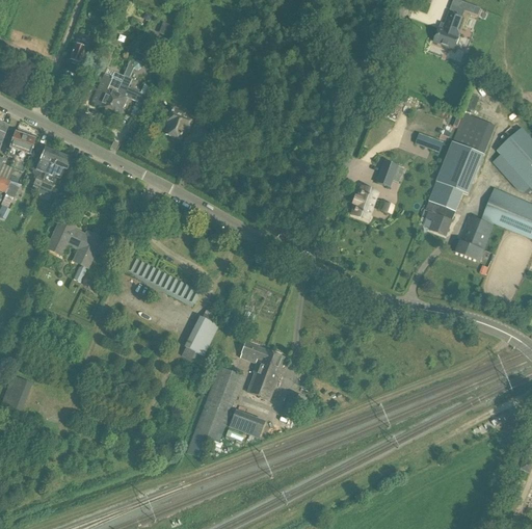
[(107,0),(102,10),(109,14),(114,2),(109,0),(107,0)]
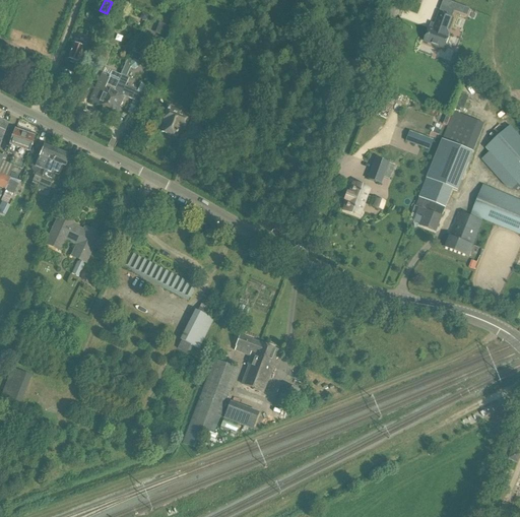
[(431,26),(430,25),(425,39),(445,46),(451,31),(448,27),(453,15),(458,17),(462,6),(447,0),(442,2),(440,10),(435,23),(434,23),(432,25),(431,26)]
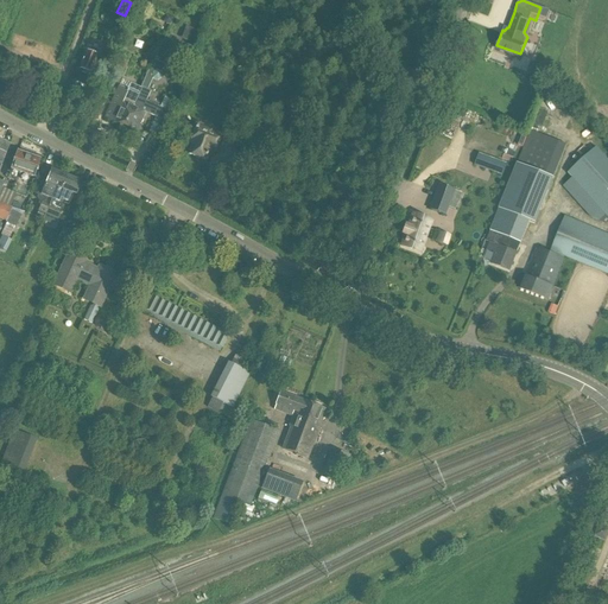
[(182,36),(191,39),(195,27),(185,24),(182,36)]
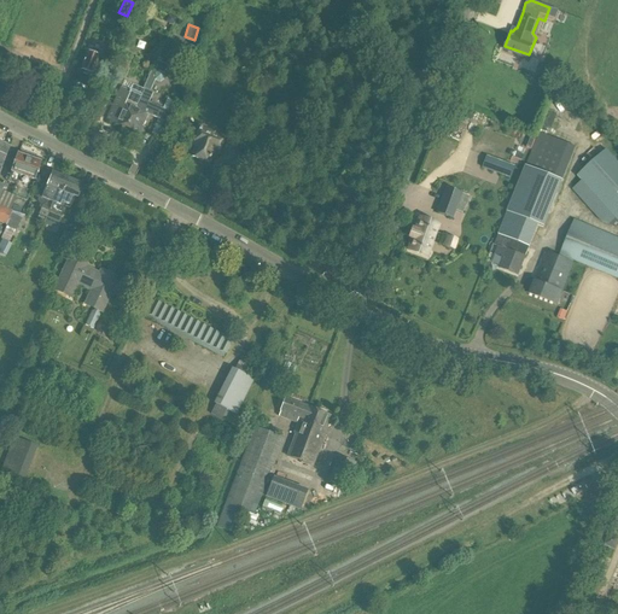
[(101,48),(88,44),(80,66),(93,72),(95,66),(98,68),(103,56),(100,56),(100,53),(101,48)]
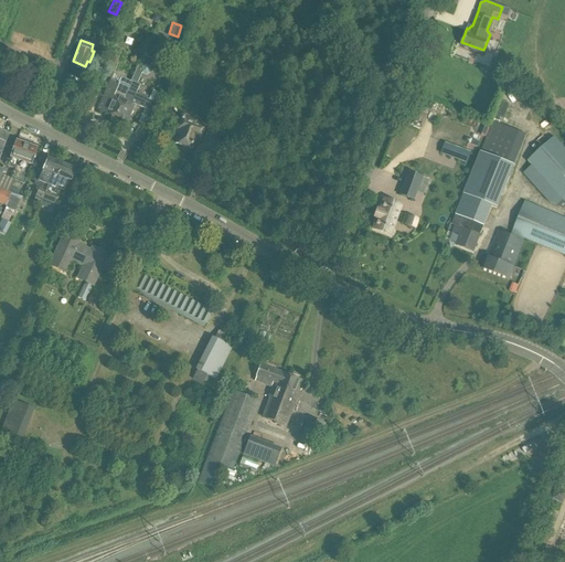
[(230,48),(228,46),(223,60),(235,64),(240,51),(238,50),(241,44),(232,42),(230,48)]
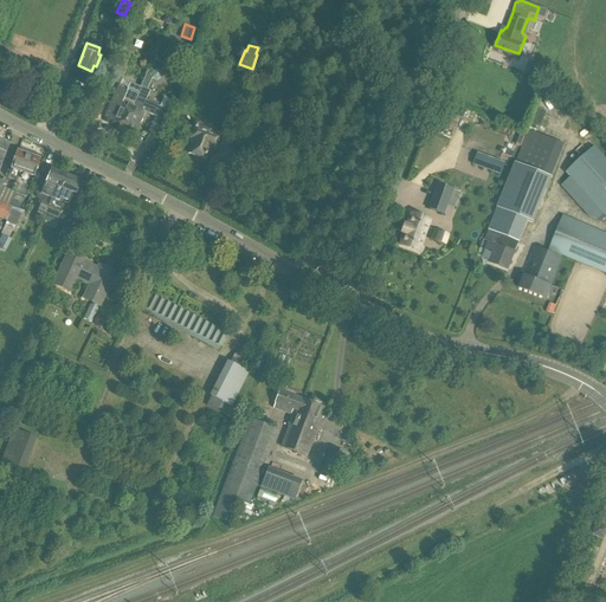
[(127,57),(115,52),(109,68),(121,72),(127,57)]
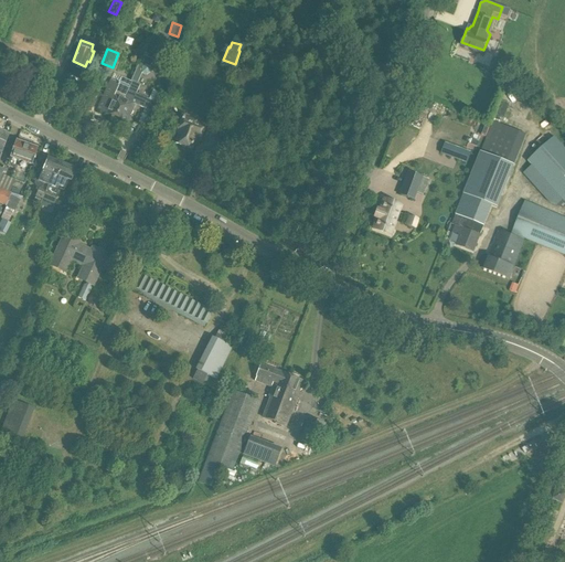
[(131,78),(124,96),(115,114),(128,120),(131,114),(129,113),(135,102),(150,108),(155,99),(147,96),(147,95),(138,92),(136,91),(139,82),(137,81),(141,70),(146,72),(150,70),(150,65),(150,64),(153,57),(142,53),(131,78)]
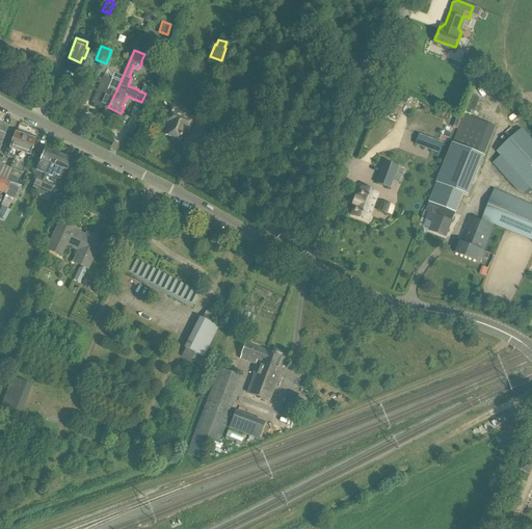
[(92,100),(100,104),(108,107),(116,90),(124,74),(116,71),(113,73),(111,76),(104,73),(92,100)]
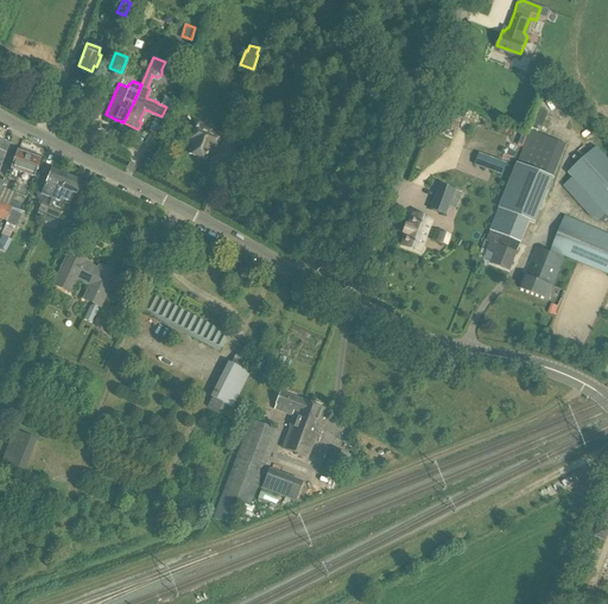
[(179,126),(188,103),(178,100),(170,121),(179,126)]
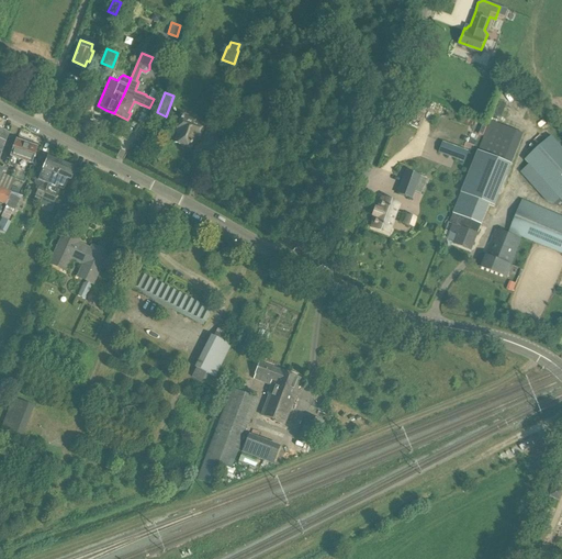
[(221,94),(212,118),(221,121),(228,98),(221,94)]
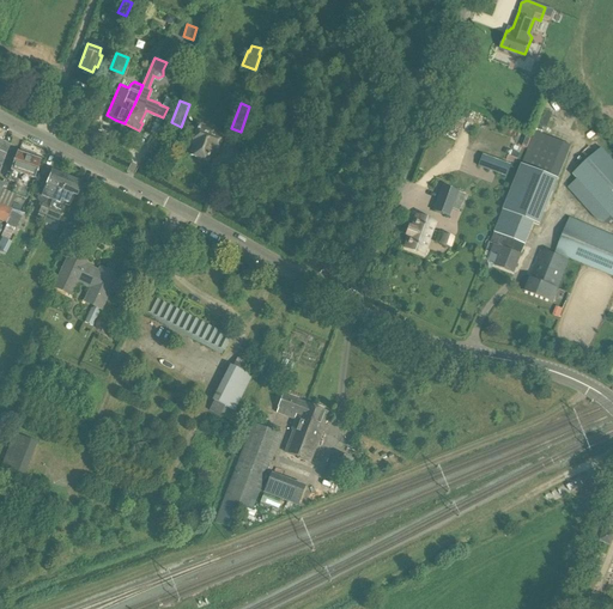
[(541,107),(535,117),(546,122),(552,111),(541,107)]
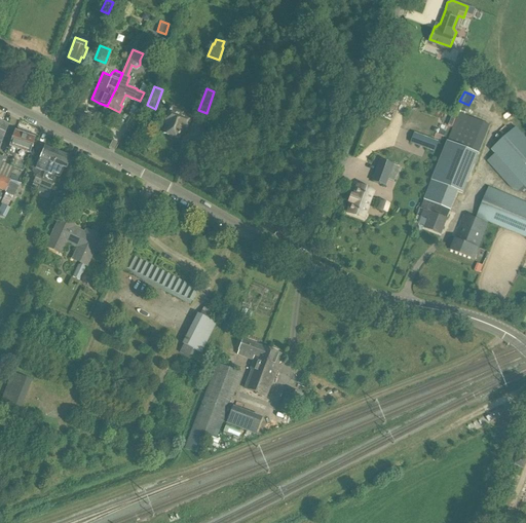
[(164,121),(166,121),(163,131),(178,136),(181,127),(184,129),(184,128),(185,128),(190,113),(183,110),(171,106),(164,121)]
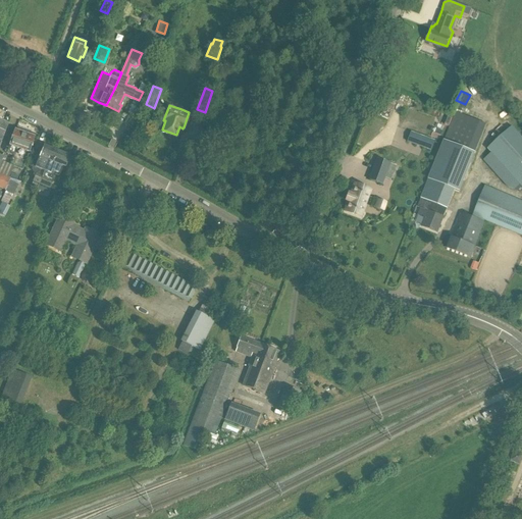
[(418,211),(426,214),(422,223),(437,229),(452,195),(456,185),(460,187),(485,122),(459,111),(418,211)]
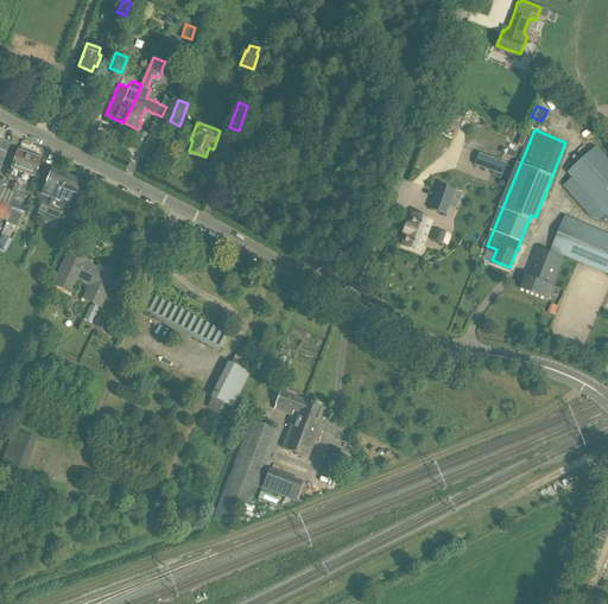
[(607,156),(596,144),(568,170),(572,176),(563,183),(591,216),(599,218),(606,211),(607,215),(607,156)]
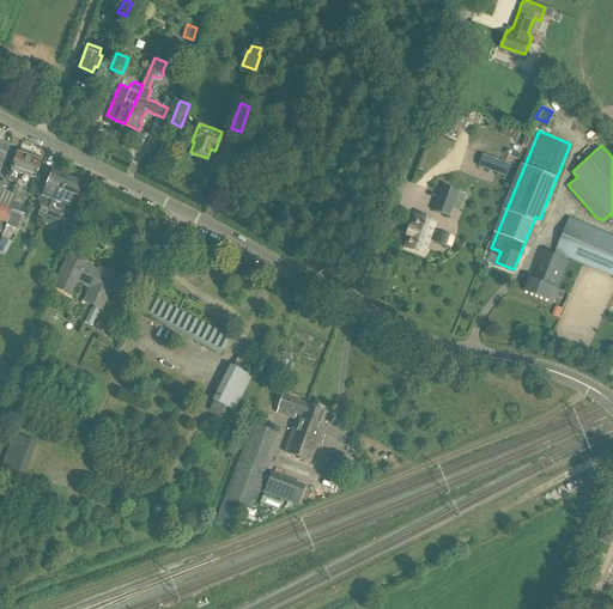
[(0,190),(0,217),(6,220),(16,225),(22,214),(11,208),(12,206),(11,206),(14,196),(16,193),(26,196),(30,186),(40,158),(18,150),(7,177),(16,181),(12,190),(4,187),(5,187),(2,186),(0,190)]
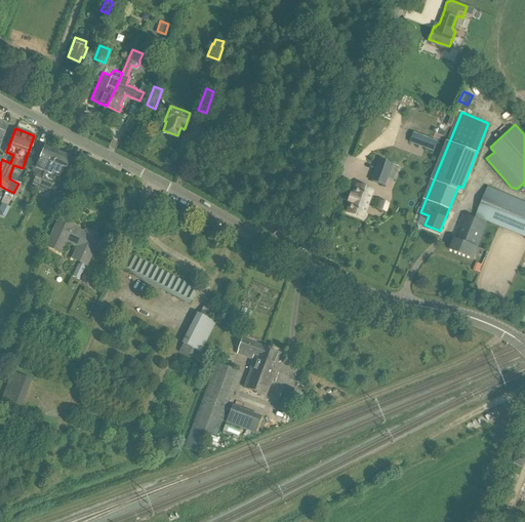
[(413,131),(408,143),(431,152),(436,141),(413,131)]
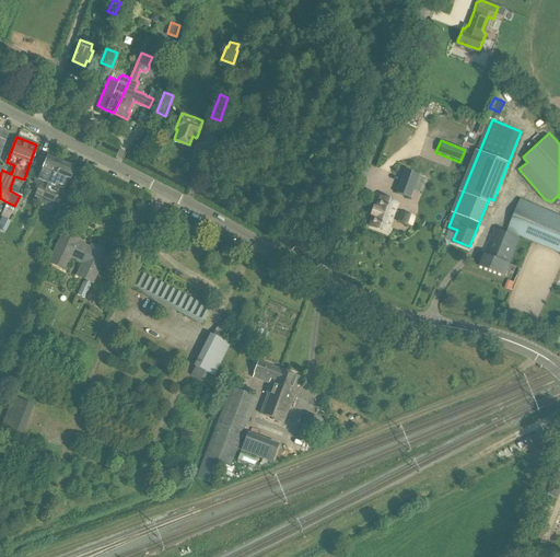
[(37,183),(38,184),(38,183),(46,185),(57,158),(47,153),(39,171),(36,169),(34,176),(34,180),(35,182),(37,183)]
